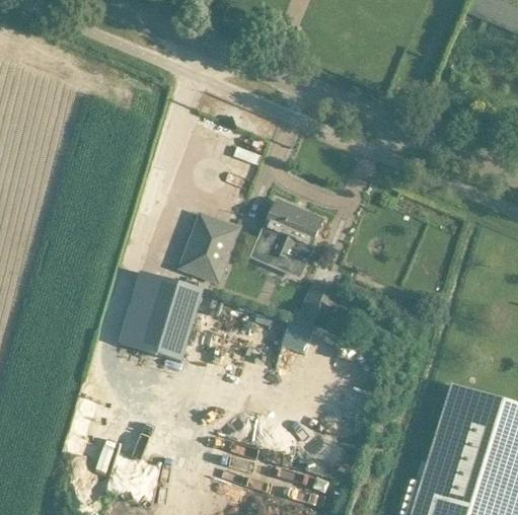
[(517,3),(509,0),(471,0),(467,10),(513,30),(517,18),(517,3)]
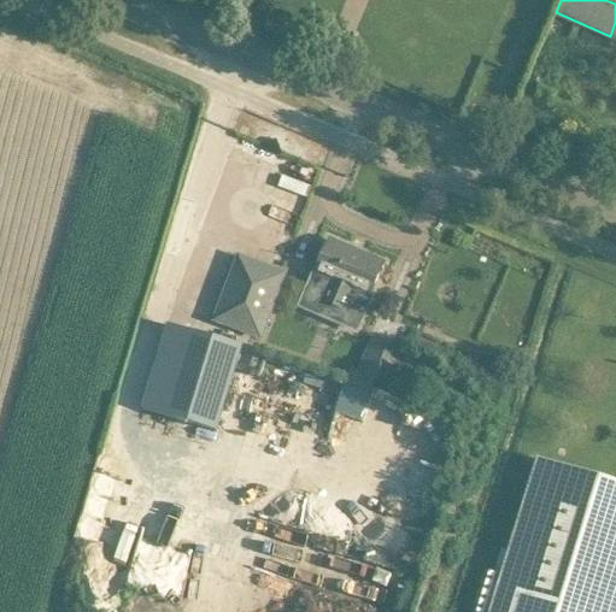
[(327,240),(317,262),(314,271),(301,299),(320,306),(326,294),(344,302),(348,293),(364,299),(367,294),(373,281),(382,259),(348,245),(347,248),(327,240)]
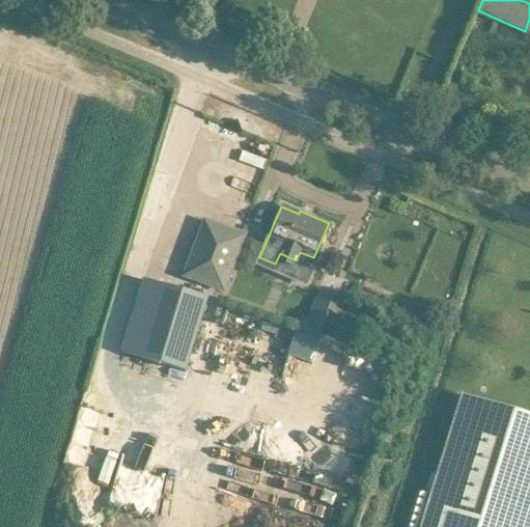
[(202,215),(179,274),(224,289),(246,231),(202,215)]
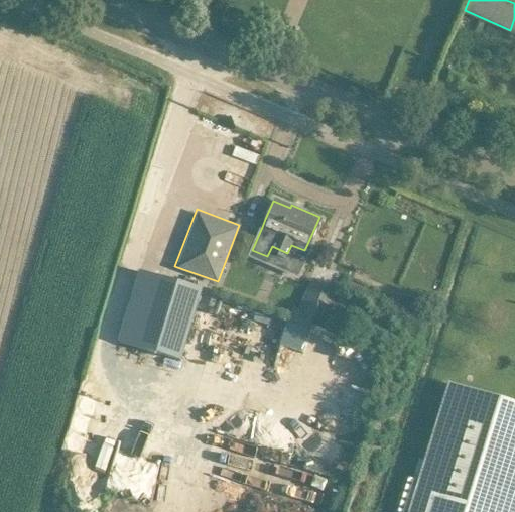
[(201,286),(139,268),(118,339),(163,353),(179,358),(201,286)]
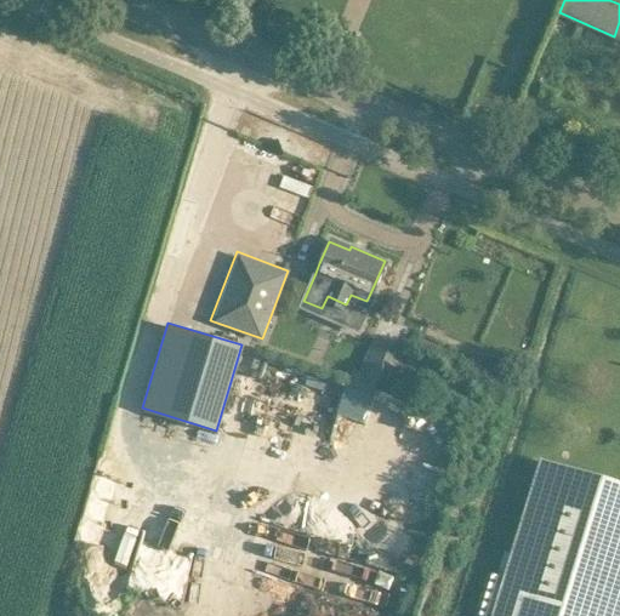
[(368,331),(342,411),(367,420),(393,338),(368,331)]
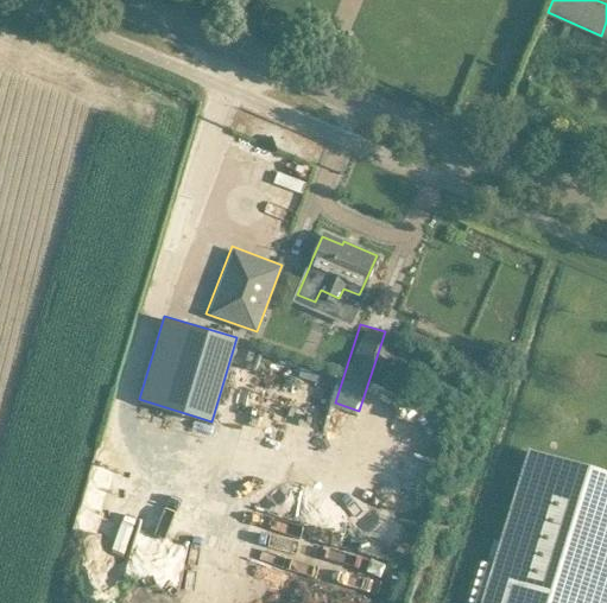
[(606,602),(606,471),(528,448),(480,602),(606,602)]
